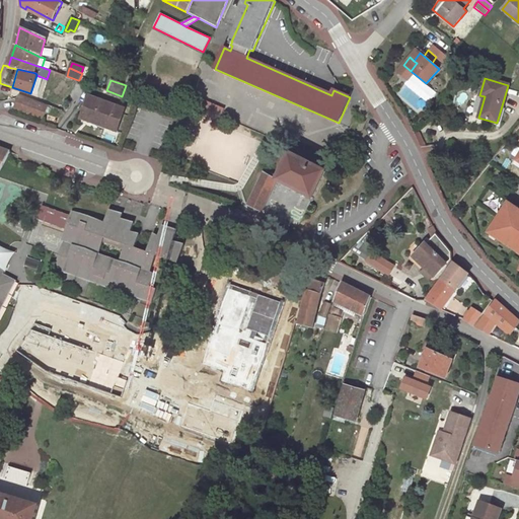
[(19,96),(17,100),(15,107),(21,110),(43,119),(48,106),(19,96)]
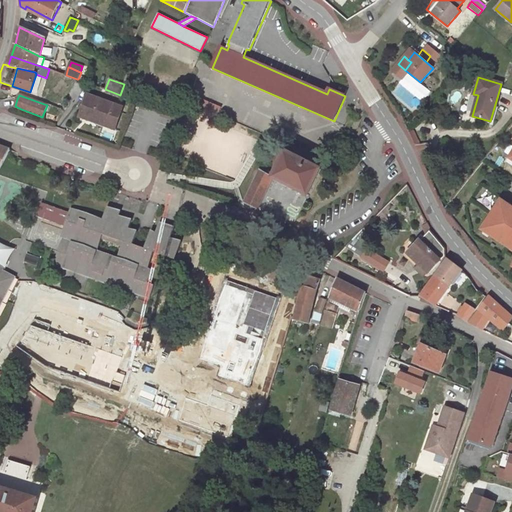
[(115,130),(123,108),(87,95),(81,113),(97,119),(95,123),(115,130)]
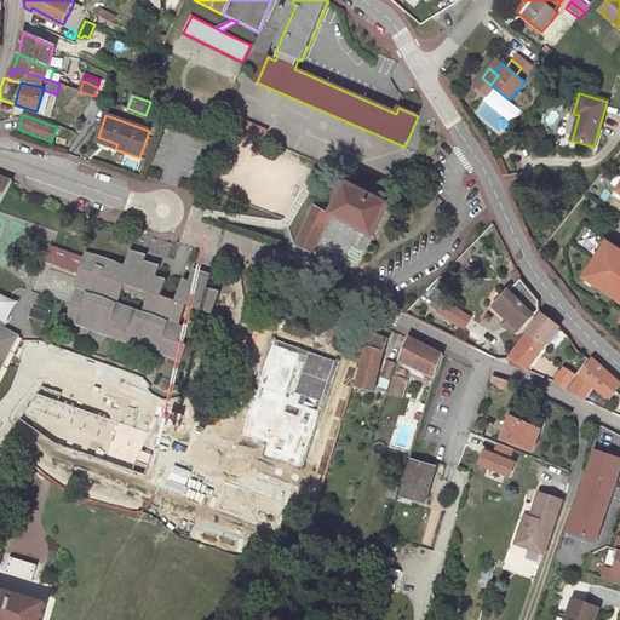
[(118,144),(98,137),(97,142),(115,149),(118,144)]
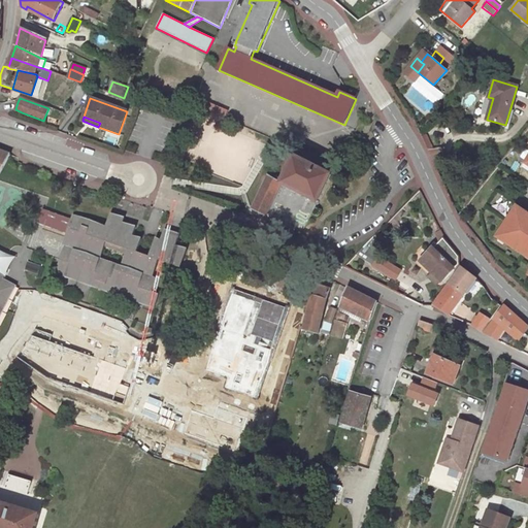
[(0,173),(10,155),(0,151),(0,173)]
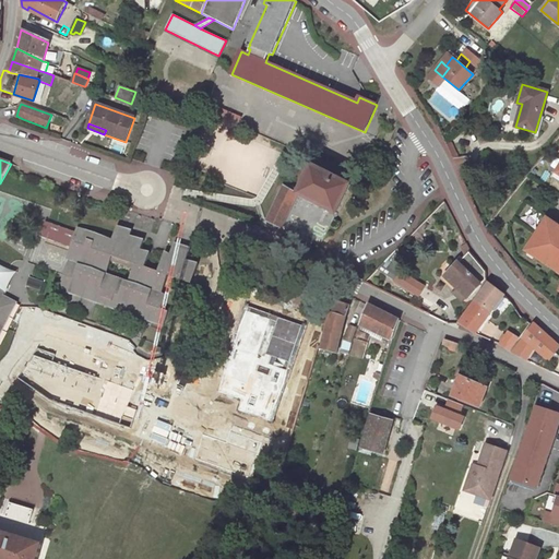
[(298,194),(337,215),(353,185),(312,164),(298,193),(284,185),(276,201),(292,209),(298,194)]
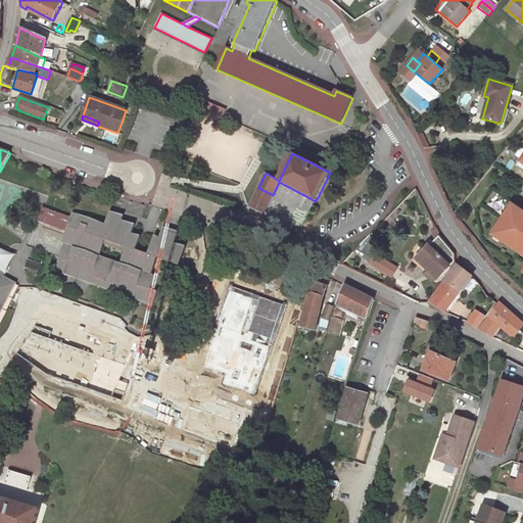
[(264,214),(273,195),(258,188),(249,207),(264,214)]
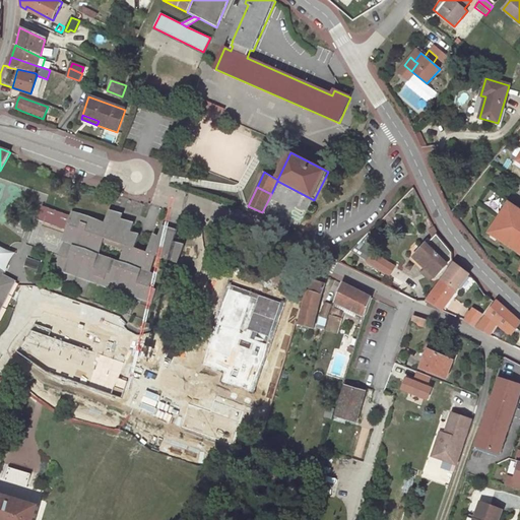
[(510,203),(501,217),(506,220),(515,207),(510,203)]
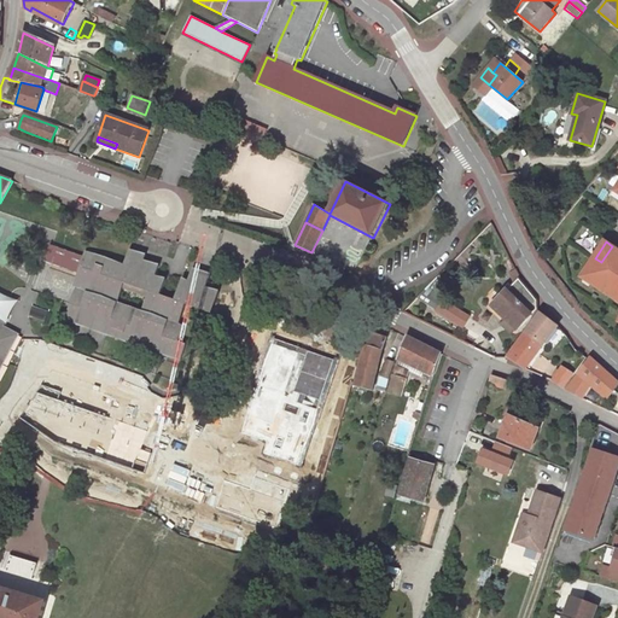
[(595,258),(586,272),(594,277),(589,284),(612,298),(614,295),(617,296),(617,250),(612,246),(601,262),(595,258)]
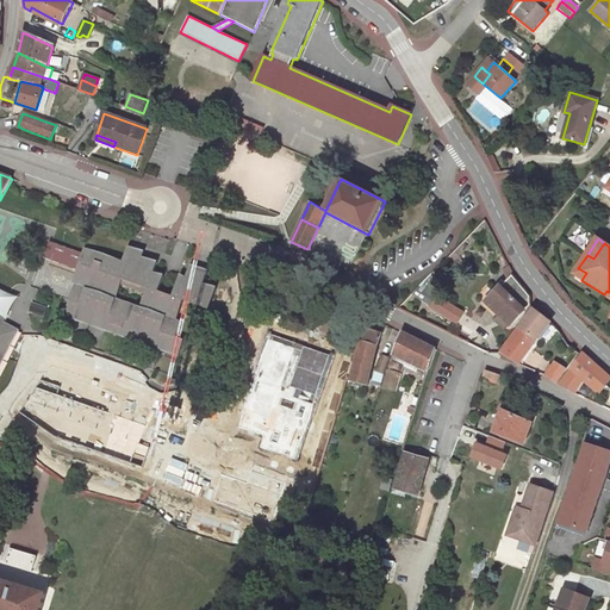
[(144,251),(128,246),(126,253),(142,257),(144,251)]
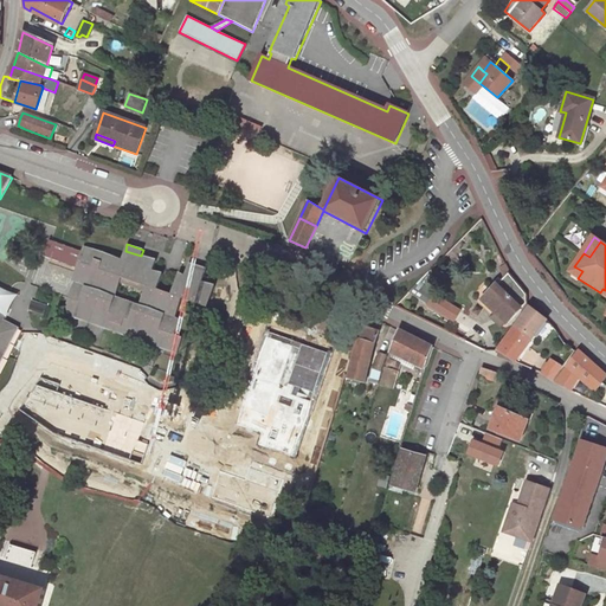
[(162,275),(153,271),(156,260),(126,251),(122,260),(84,246),(78,263),(91,266),(84,287),(75,283),(64,314),(75,317),(76,313),(105,322),(103,328),(124,335),(126,330),(141,335),(139,340),(149,343),(152,339),(166,343),(165,348),(178,354),(182,337),(175,335),(180,320),(175,318),(181,298),(202,305),(205,296),(211,298),(216,287),(207,283),(202,282),(205,276),(207,269),(198,266),(189,264),(185,276),(179,274),(171,300),(166,298),(155,295),(158,290),(162,275)]
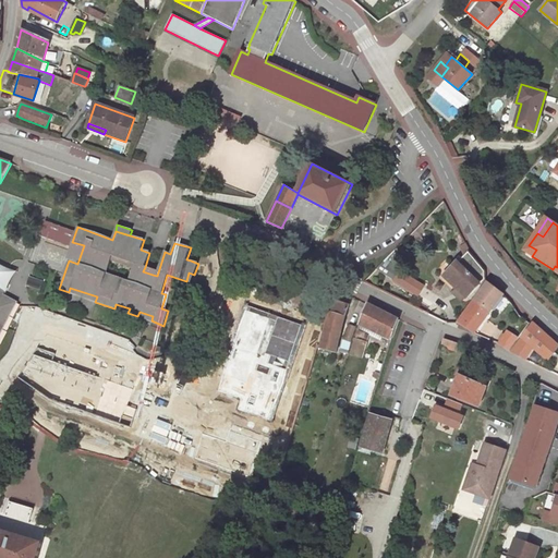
[(77,264),(84,245),(72,242),(67,259),(69,261),(77,264)]
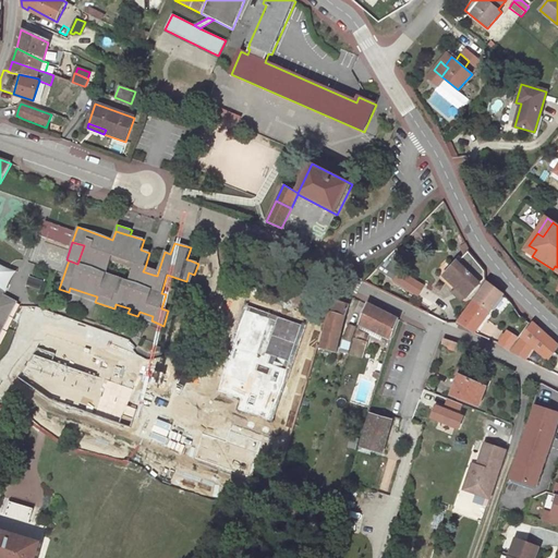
[(466,299),(481,284),(485,280),(485,271),(469,253),(470,251),(465,243),(462,249),(465,256),(444,276),(457,289),(465,298),(466,299)]
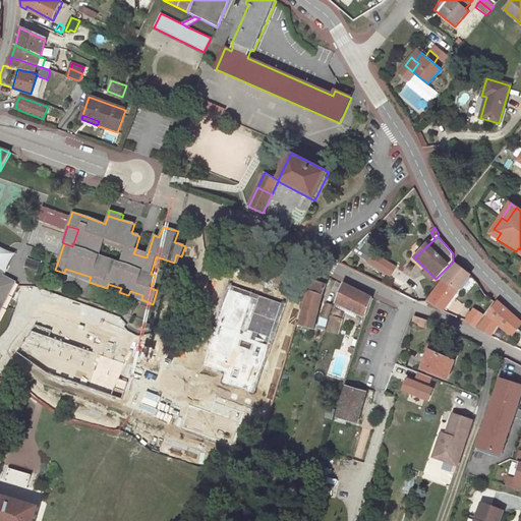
[(494,229),(490,234),(497,239),(501,233),(494,229)]
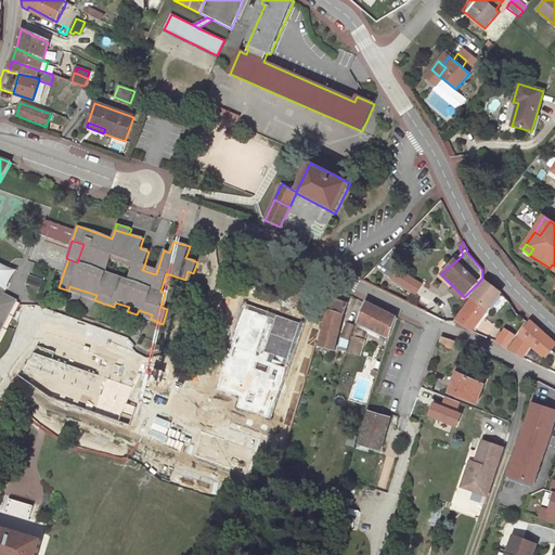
[(385,257),(374,267),(392,278),(399,266),(385,257)]
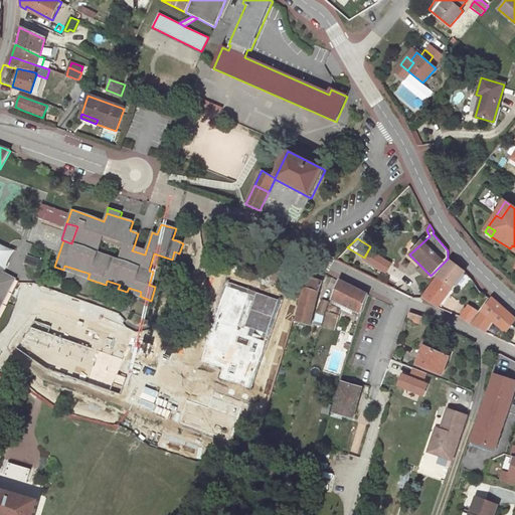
[(465,272),(450,261),(422,298),(426,300),(438,308),(465,272)]
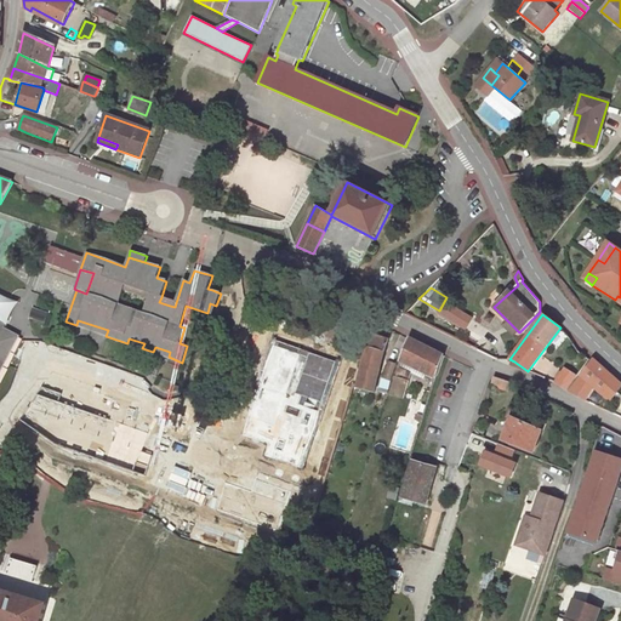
[(108,330),(78,320),(77,325),(106,336),(108,330)]
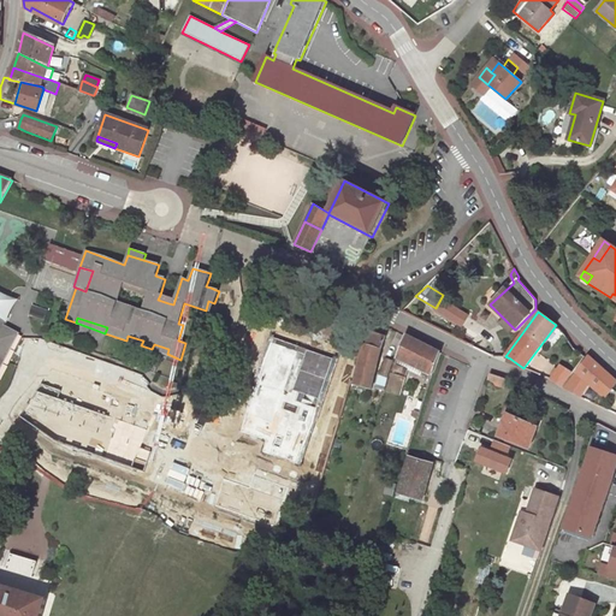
[(0,367),(18,333),(4,326),(6,323),(0,319),(0,367)]
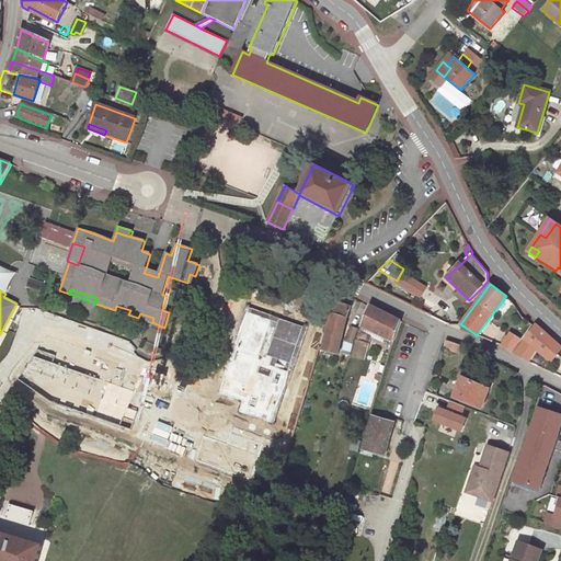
[(468,299),(459,290),(456,294),(465,302),(468,299)]
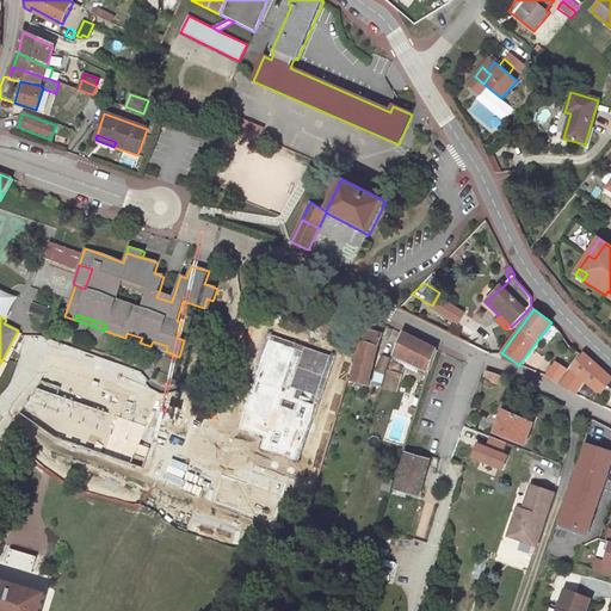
[(382,335),(366,329),(355,363),(350,380),(369,386),(370,369),(382,335)]
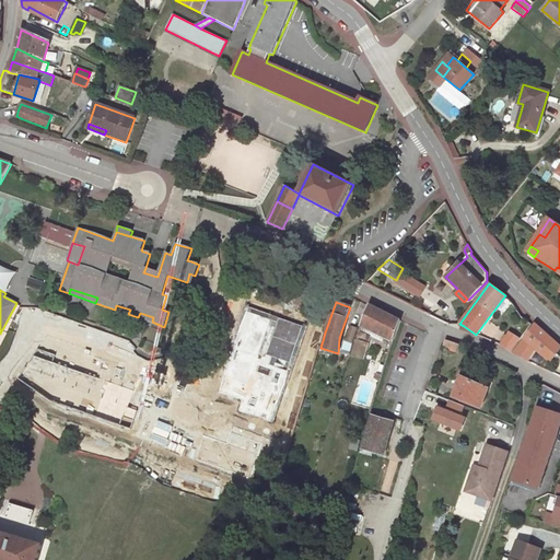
[(400,321),(369,304),(360,325),(394,340),(400,321)]
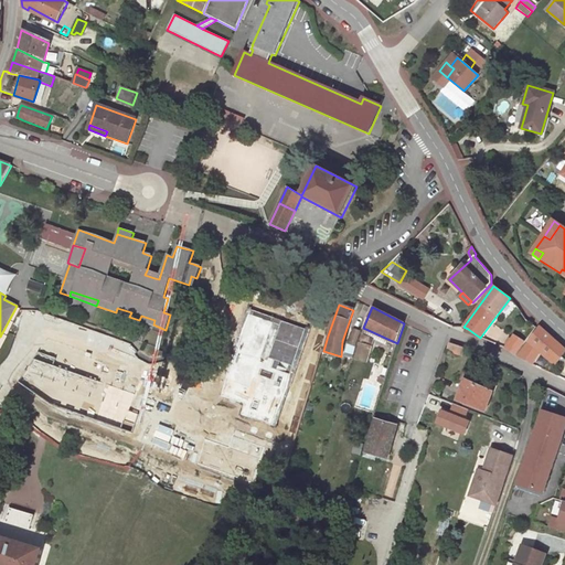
[(131,312),(117,308),(116,312),(129,317),(131,312)]
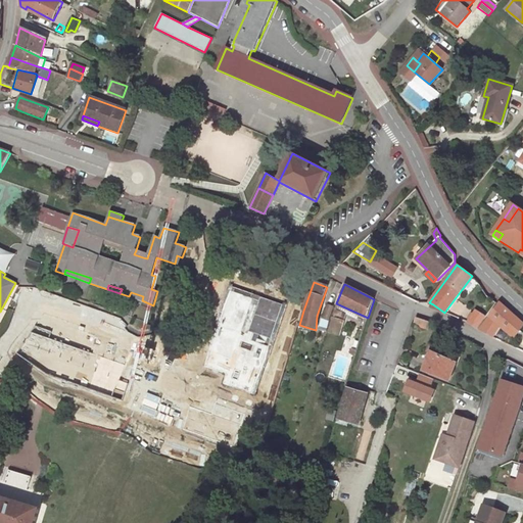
[(287,304),(230,286),(202,367),(225,374),(222,385),(254,396),(287,304)]
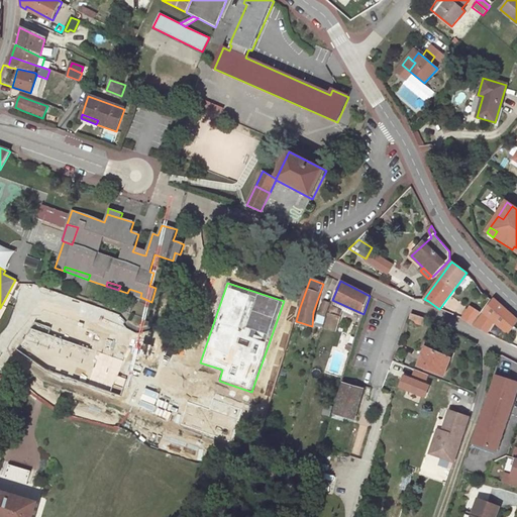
[(141,293),(129,289),(127,293),(140,297),(141,293)]
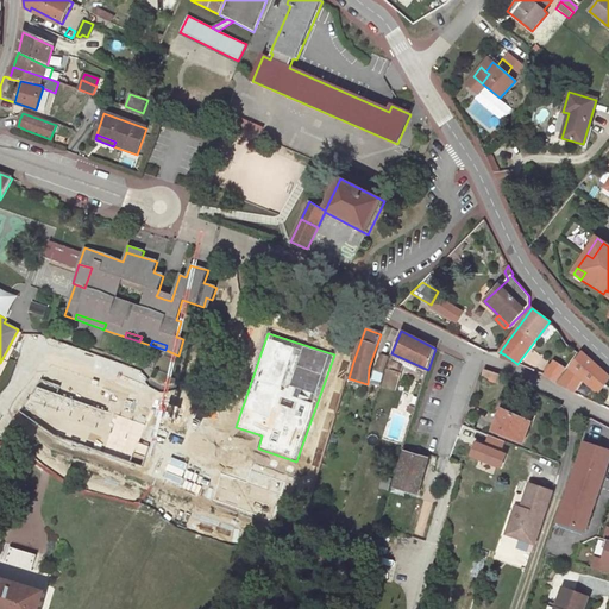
[(608,378),(608,377),(582,352),(557,384),(572,393),(581,378),(598,394),(608,378)]
